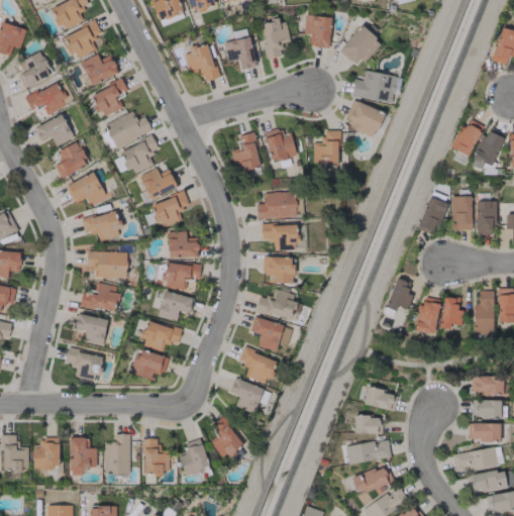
[(53,8),(61,31),(84,22),(80,11),(89,7),(86,0),(69,0),(70,1),(53,8)]
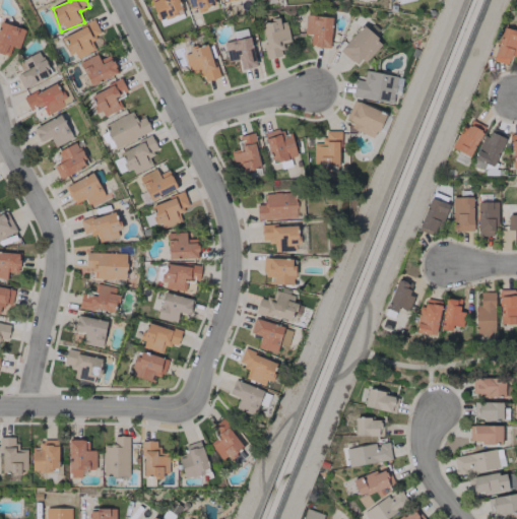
[(152,4),(160,22),(185,13),(179,0),(158,0),(159,1),(152,4)]
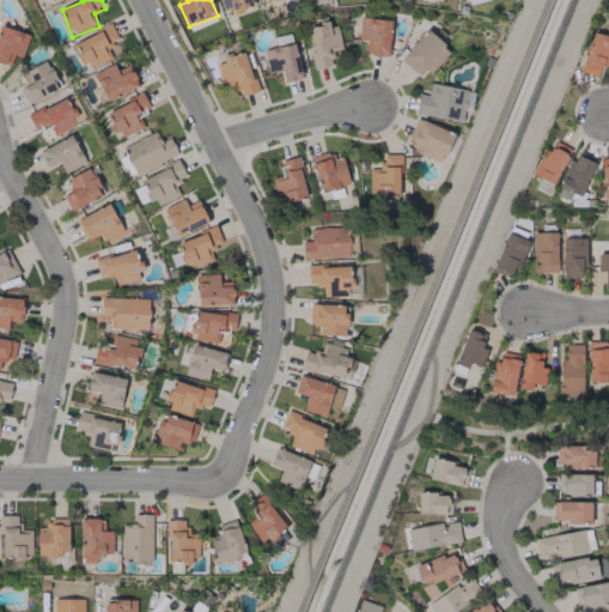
[(256,7),(254,0),(221,0),(226,16),(256,7)]
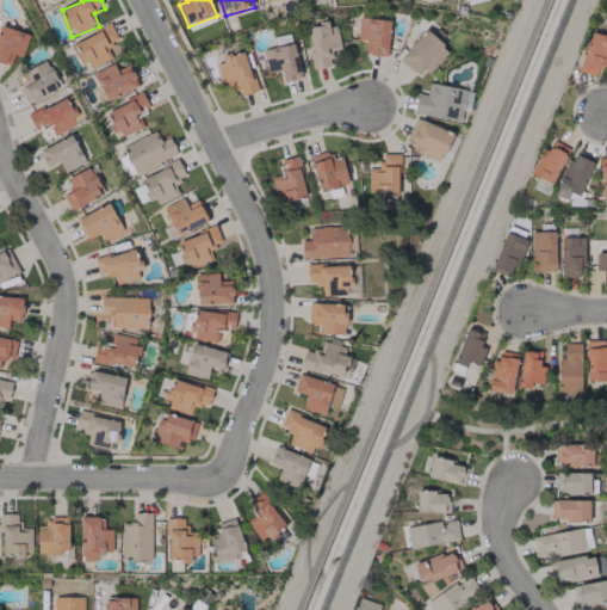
[(360,41),(367,42),(367,55),(390,56),(391,20),(361,19),(360,41)]
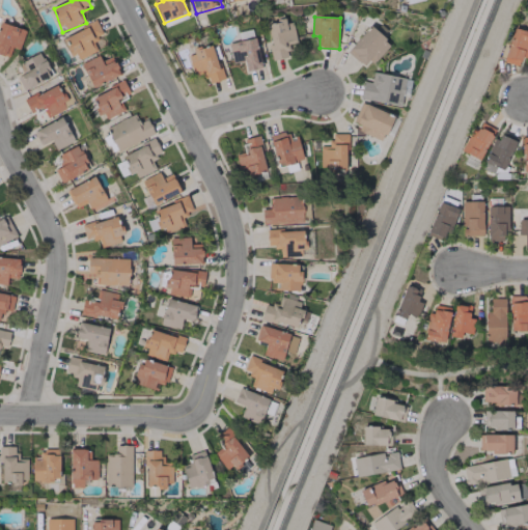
[(274,60),(290,58),(288,45),(298,44),(295,21),(269,24),(274,60)]
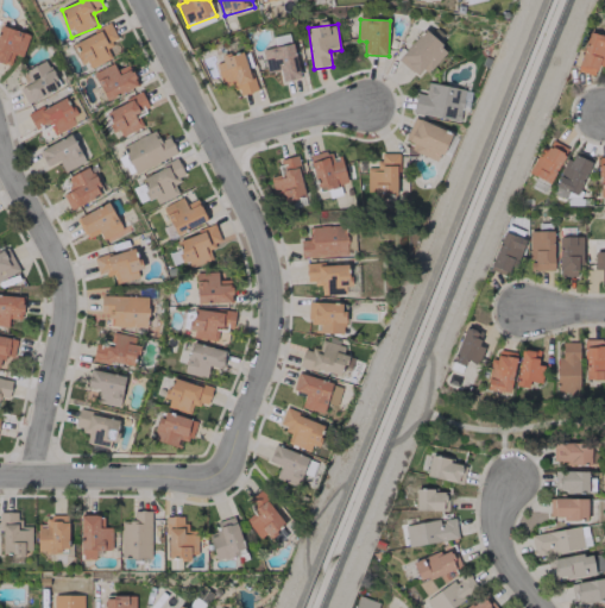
[(75,43),(88,71),(114,60),(108,48),(120,42),(113,25),(75,43)]
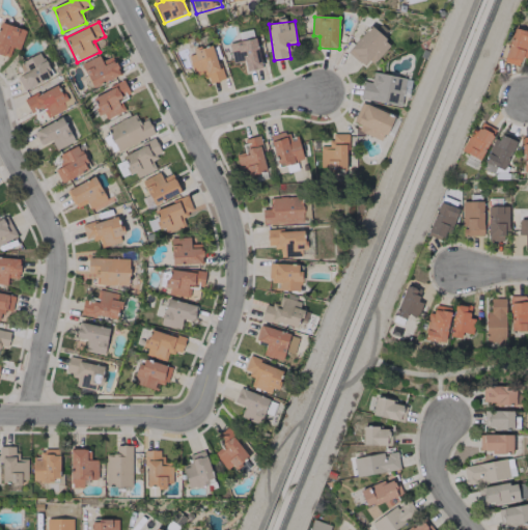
[(21,50),(27,31),(2,23),(0,28),(0,54),(10,58),(14,48),(21,50)]
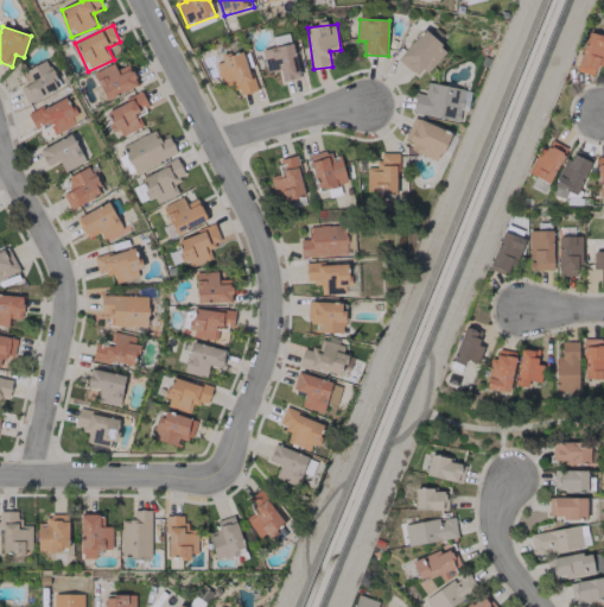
[(421,80),(447,50),(426,31),(400,61),(421,80)]
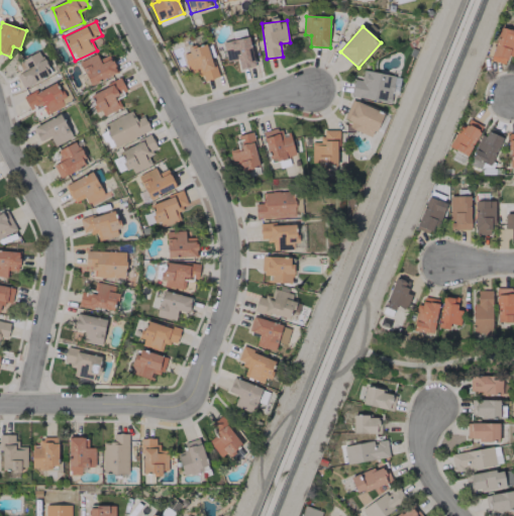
[(513,30),(503,27),(492,61),(506,66),(509,57),(513,58),(513,30)]
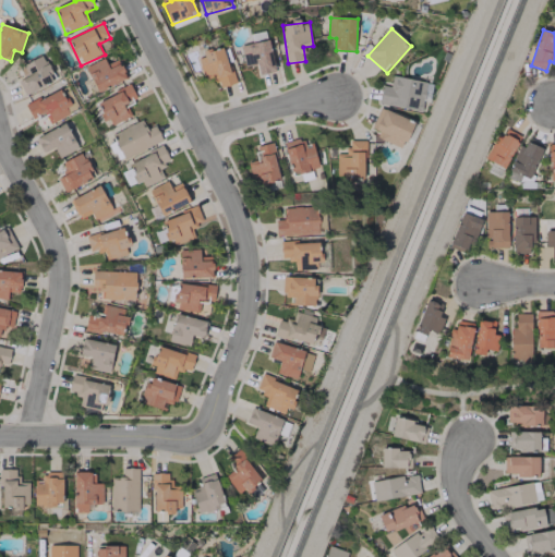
[(242,47),(246,67),(258,64),(261,75),(277,72),(270,40),(242,47)]
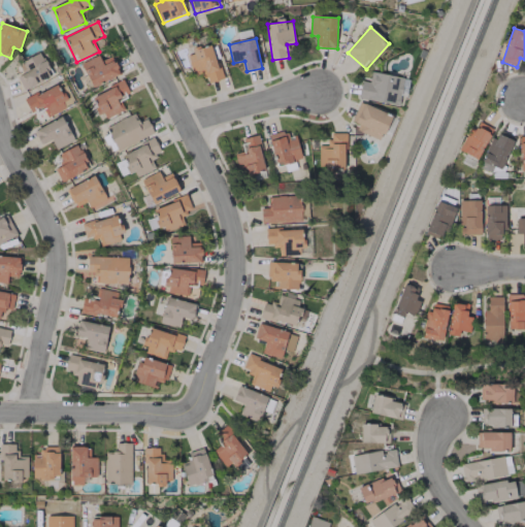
[(188,54),(195,75),(206,72),(209,84),(224,79),(214,46),(188,54)]
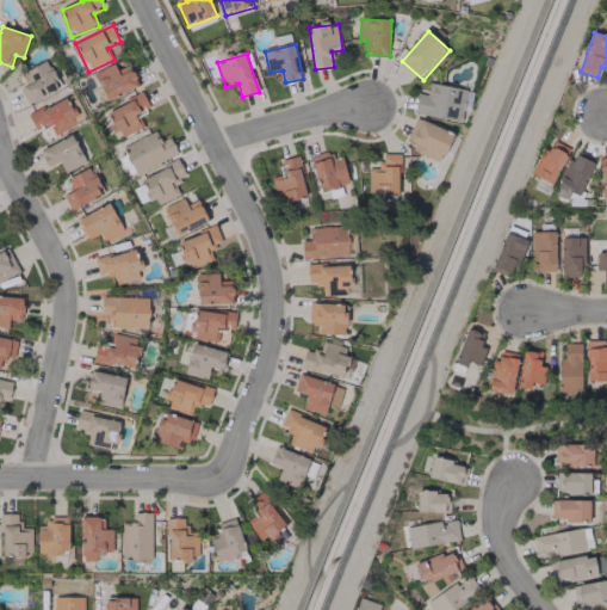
[(22,90),(30,105),(63,88),(49,61),(25,73),(31,85),(22,90)]
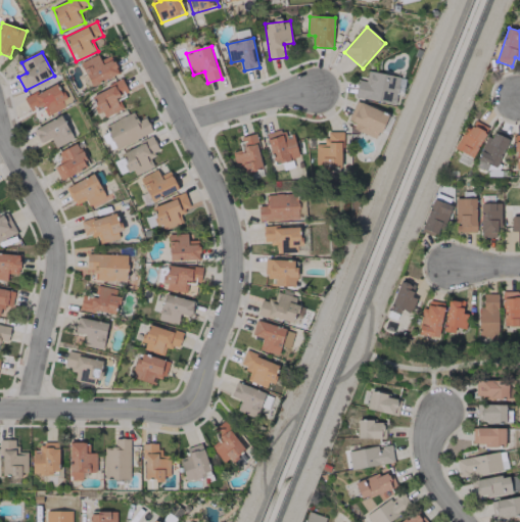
[(93,87),(121,74),(112,56),(101,61),(99,55),(82,63),(93,87)]
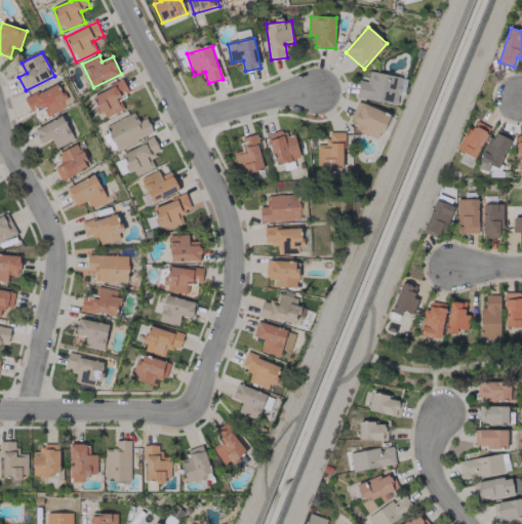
[(361,81),(359,99),(399,105),(402,76),(370,73),(369,82),(361,81)]
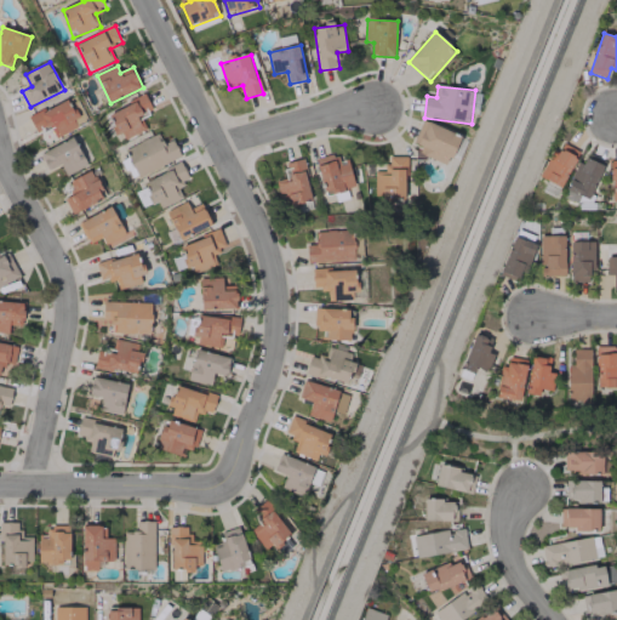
[(148,130),(142,117),(154,112),(147,96),(109,113),(123,142),(148,130)]
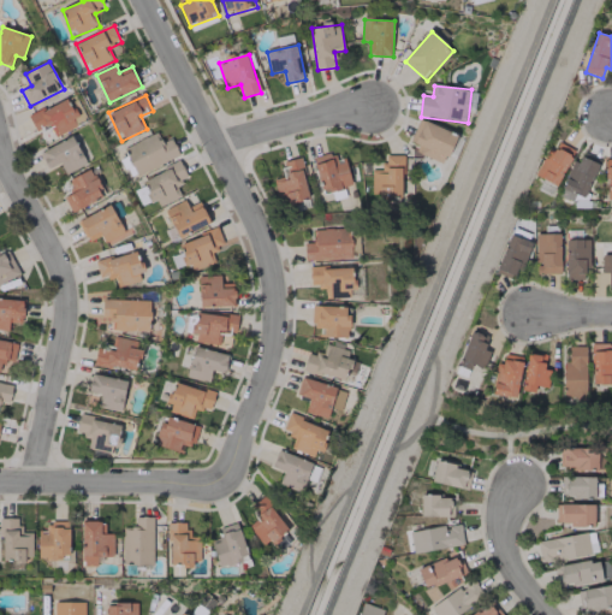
[(410,149),(447,163),(457,134),(420,120),(410,149)]
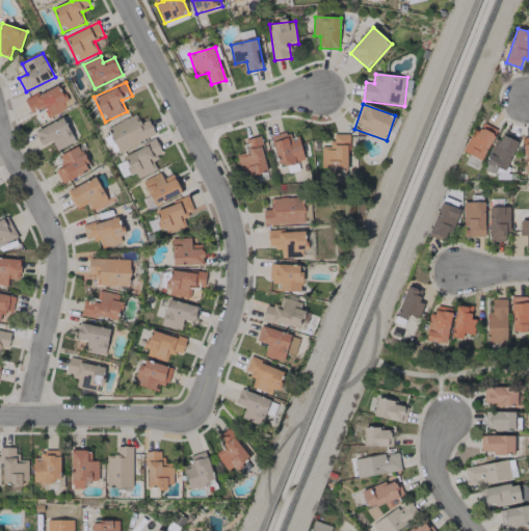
[(157,133),(149,120),(141,124),(136,114),(108,130),(121,153),(157,133)]
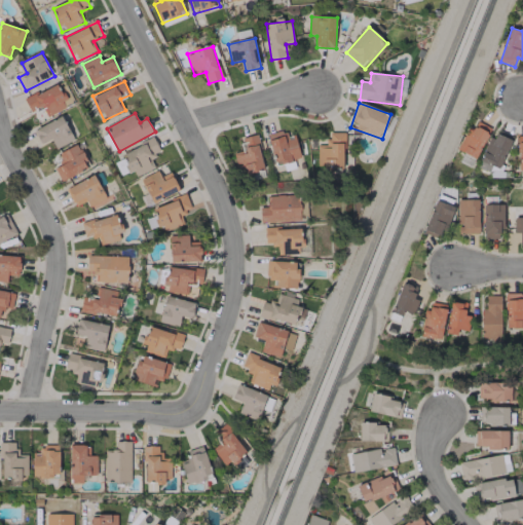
[(75,141),(64,117),(35,130),(42,145),(53,140),(58,149),(75,141)]
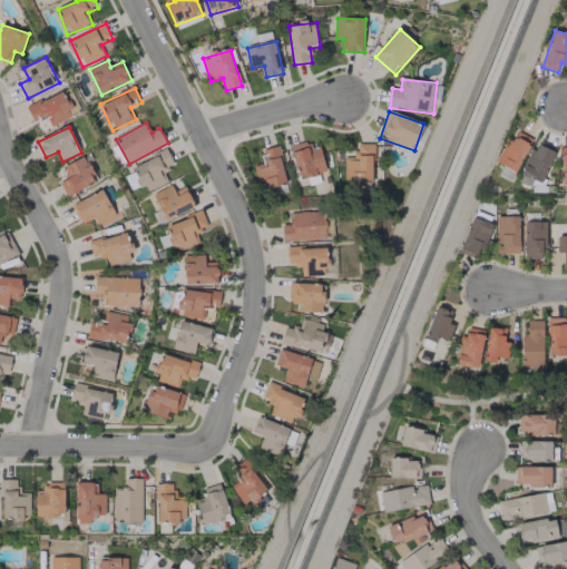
[(535,140),(519,131),(512,144),(508,140),(497,162),(517,173),(535,140)]
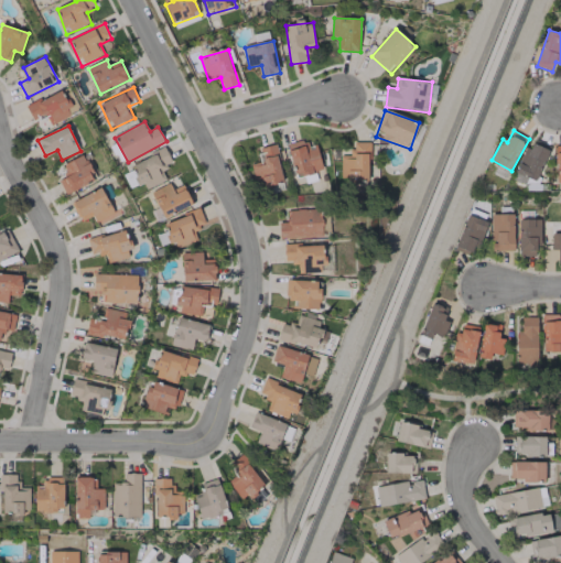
[(309,140),(288,145),(297,179),(324,172),(317,147),(311,149),(309,140)]
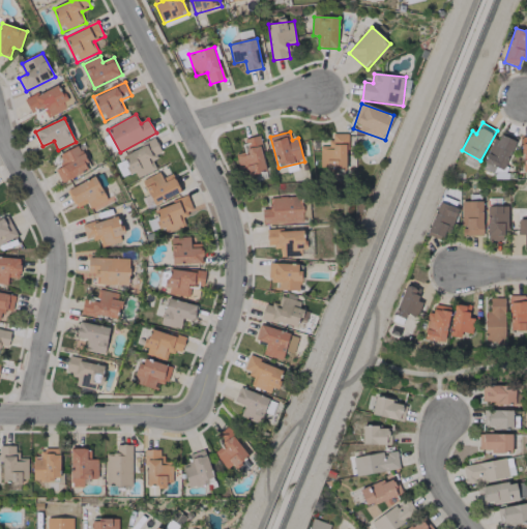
[(485,169),(504,176),(516,141),(497,134),(485,169)]
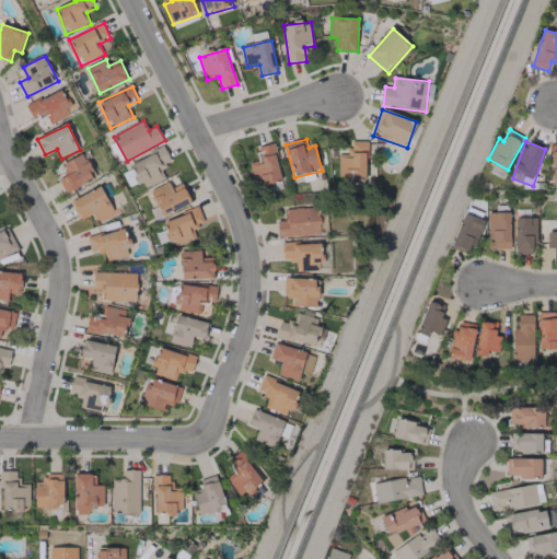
[(340,155),(340,181),(368,181),(368,142),(350,142),(351,155),(340,155)]
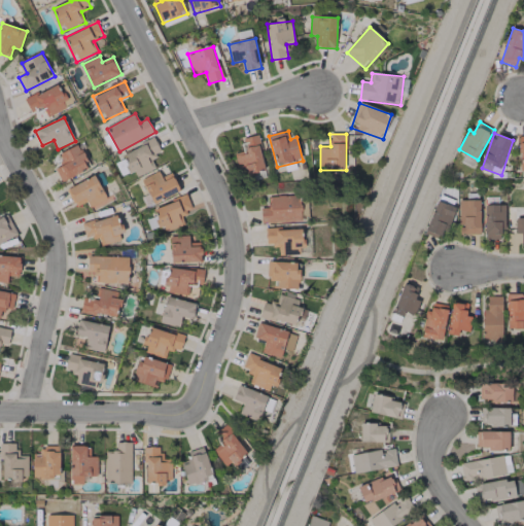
[(244,139),(247,151),(236,153),(241,176),(267,171),(258,136),(244,139)]
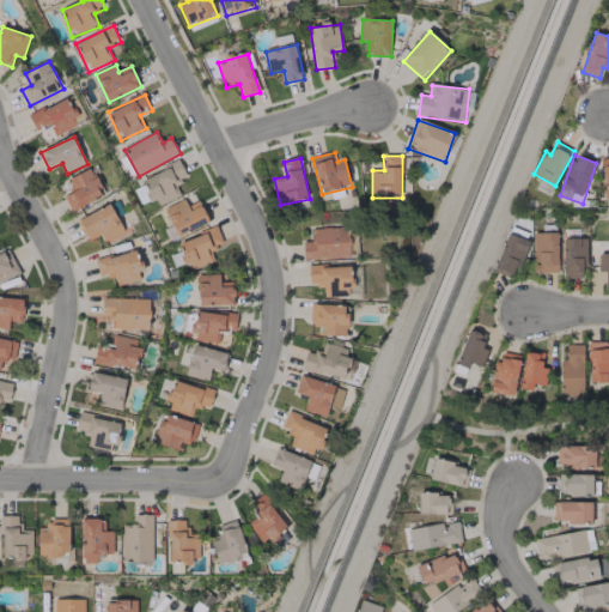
[(182,195),(176,185),(189,179),(181,162),(144,181),(157,208),(182,195)]
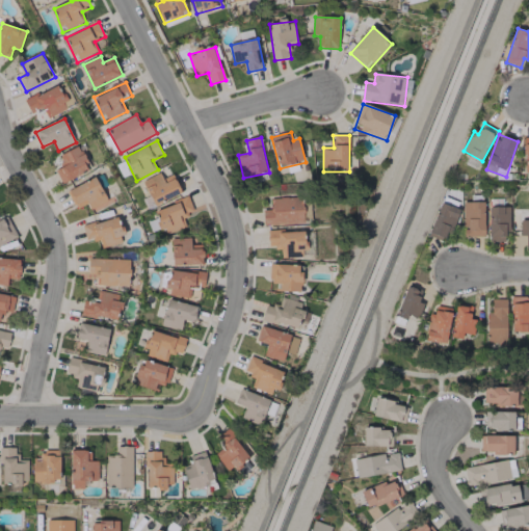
[(57,170),(63,183),(91,170),(81,145),(60,156),(65,166),(57,170)]
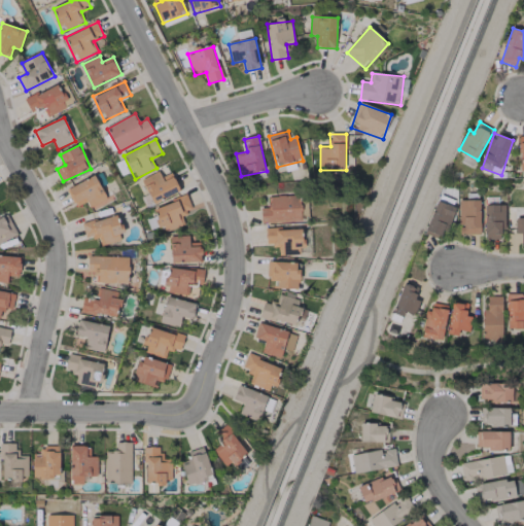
[(162,177),(161,172),(143,178),(152,204),(180,194),(173,174),(162,177)]
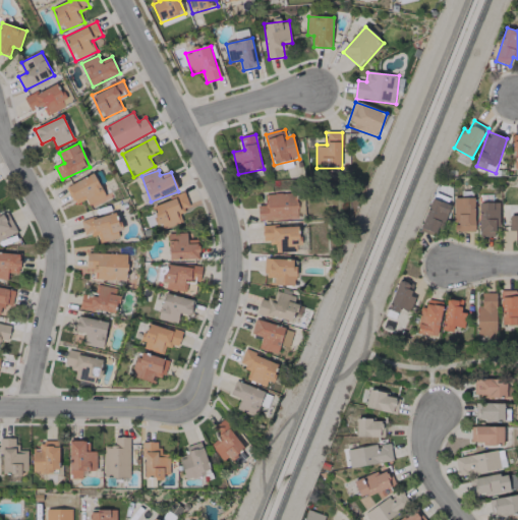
[(87,199),(90,207),(107,196),(95,174),(67,188),(76,206),(87,199)]
